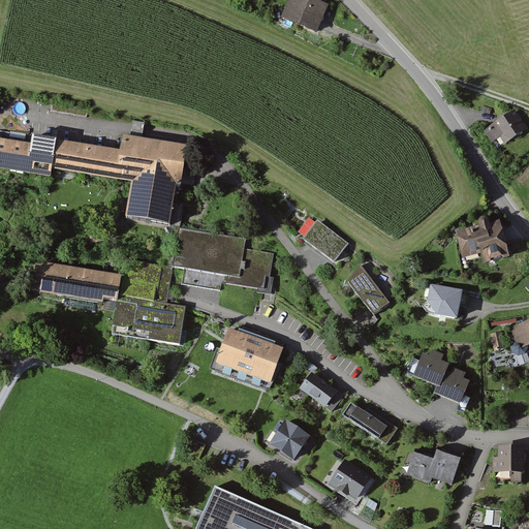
[(287,0),(281,17),(317,31),(329,4),(318,0),(287,0)]
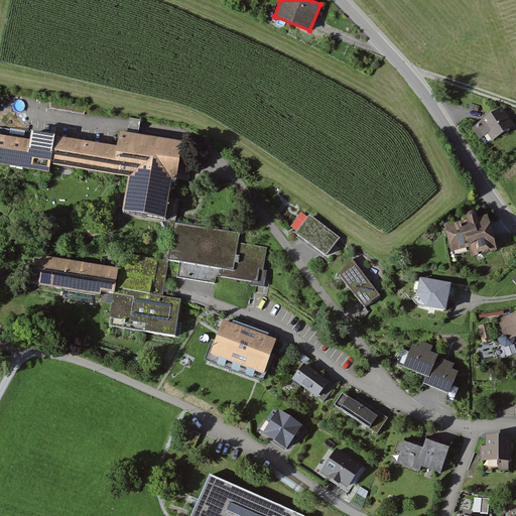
[(450,56),(465,51),(462,40),(447,45),(450,56)]
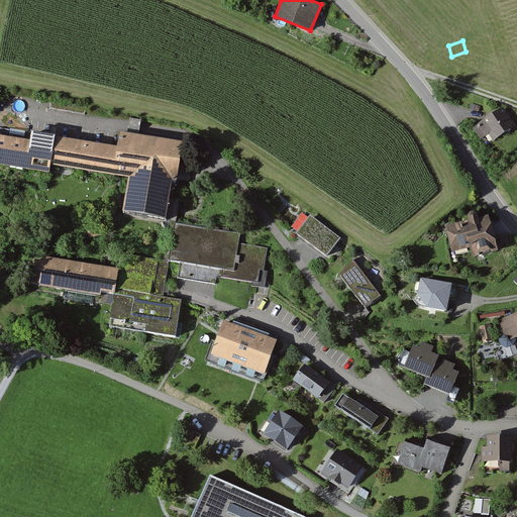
[(515,128),(504,110),(475,129),(481,139),(489,134),(494,142),(515,128)]
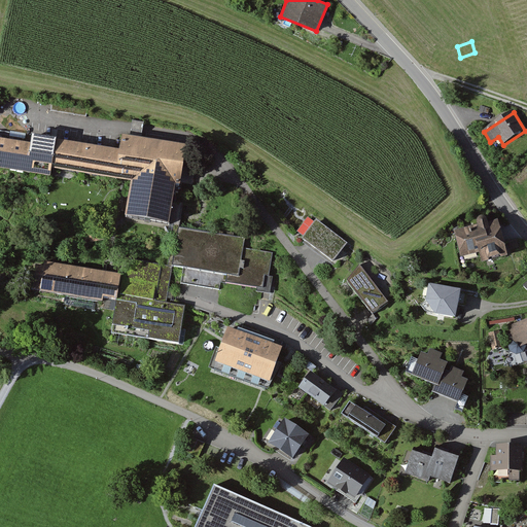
[(121,133),(119,148),(57,138),(57,137),(32,133),(31,142),(0,136),(0,167),(50,176),(53,167),(131,180),(126,214),(170,221),(176,183),(180,183),(187,144),(121,133)]
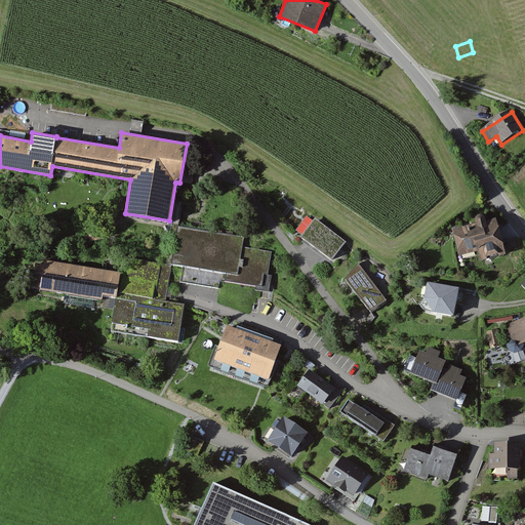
[(315,217),(300,237),(331,260),(346,241),(315,217)]
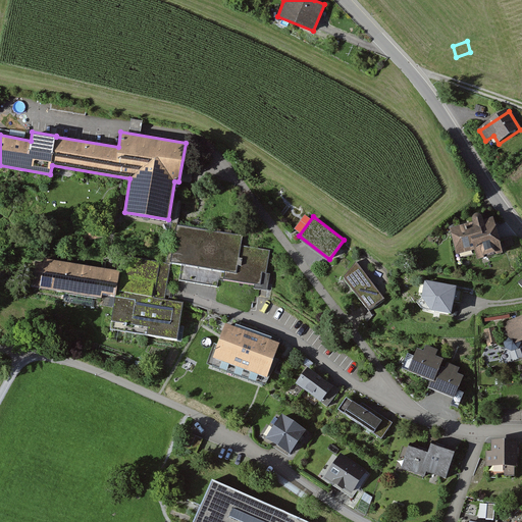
[(492,220),(483,223),(482,220),(481,219),(479,218),(478,218),(476,218),(475,219),(474,220),(473,222),(473,223),(473,225),(451,231),(458,258),(476,253),(478,261),(502,255),(492,220)]
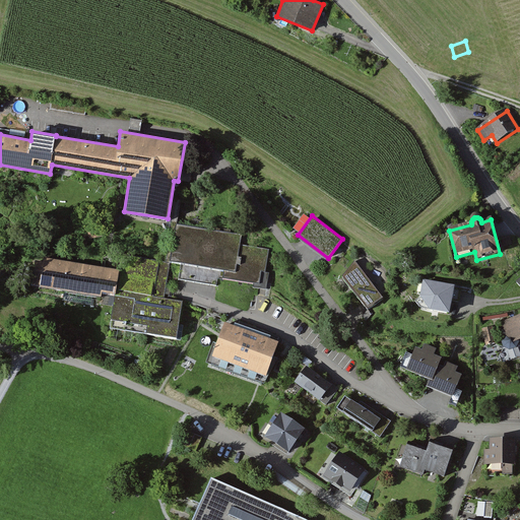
[(269,247),(178,232),(172,265),(264,280),(269,247)]
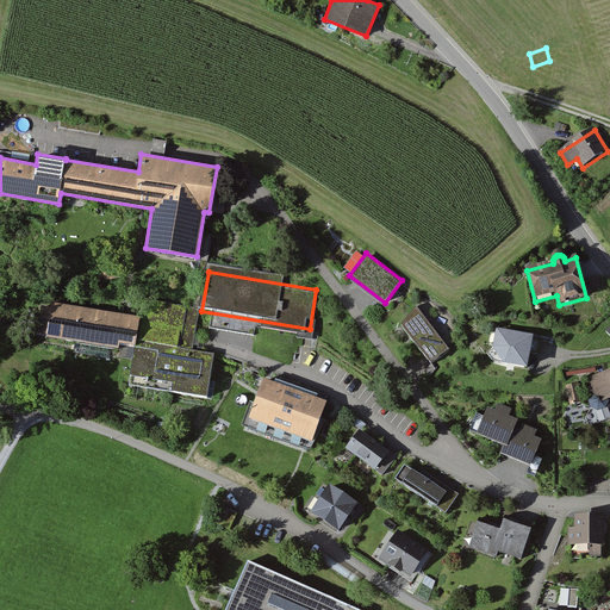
[(589,280),(591,288),(601,286),(598,278),(589,280)]
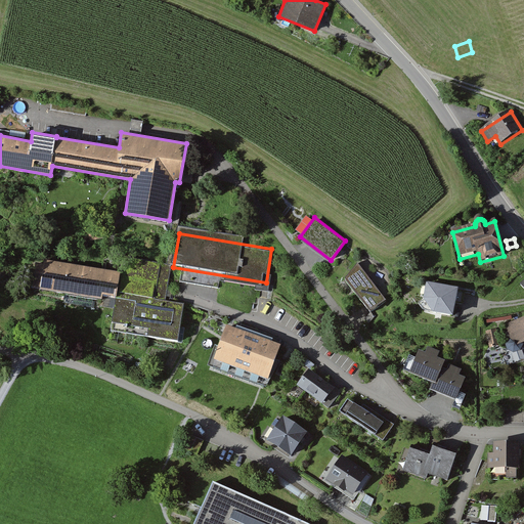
[(184,303),(166,300),(171,265),(123,257),(120,271),(44,259),(44,263),(35,262),(31,288),(102,299),(103,294),(116,296),(111,331),(178,341),(184,303)]
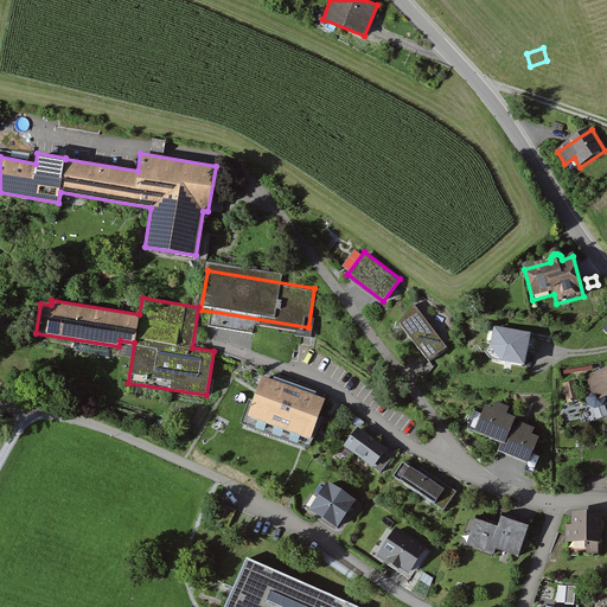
[(414,305),(400,321),(429,360),(447,347),(414,305)]
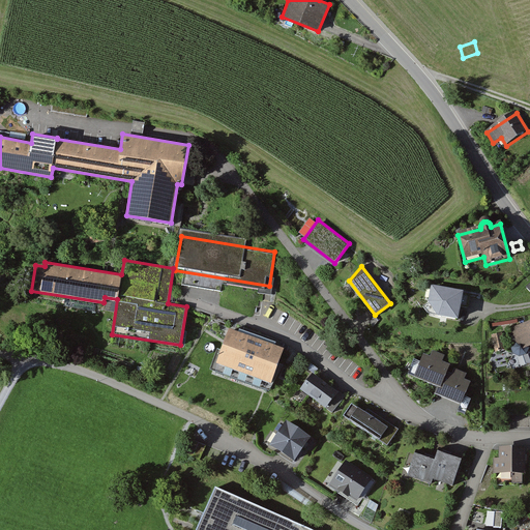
[(439,315),(459,319),(464,290),(432,284),(428,301),(439,315)]
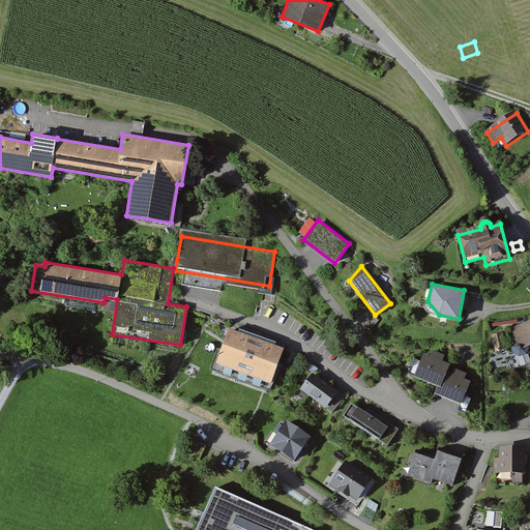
[(529,348),(529,325),(511,332),(519,352),(529,348)]
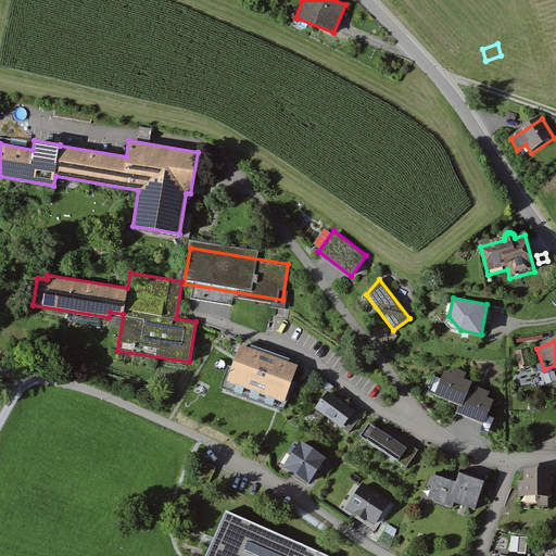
[(240,344),(232,367),(228,366),(220,387),(282,409),(298,382),(292,381),(298,365),(240,344)]
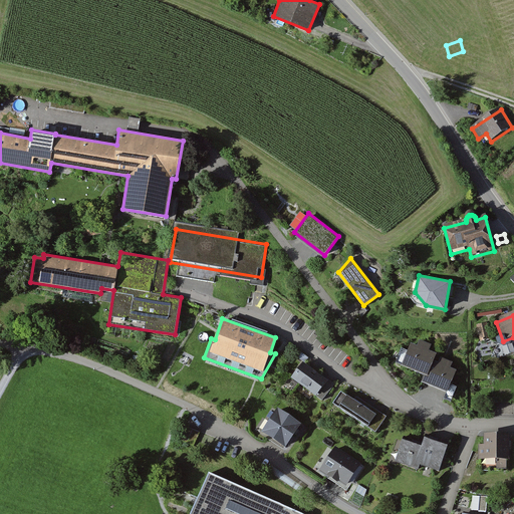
[(408,373),(431,382),(429,390),(451,399),(459,378),(439,370),(443,359),(418,349),(408,373)]
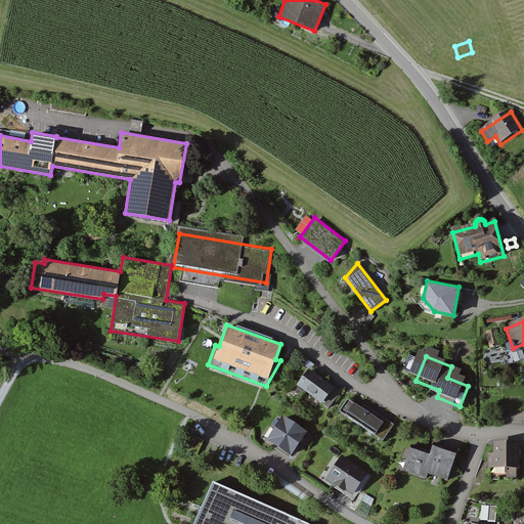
[(341,395),(310,373),(299,388),(330,410),(341,395)]
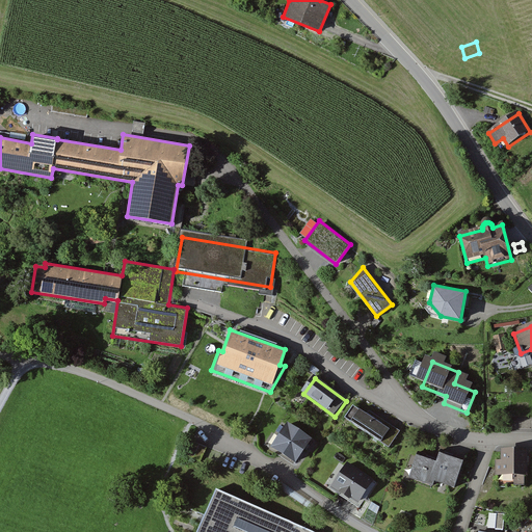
[(353,404),(344,417),(389,447),(400,430),(369,410),(367,414),(353,404)]
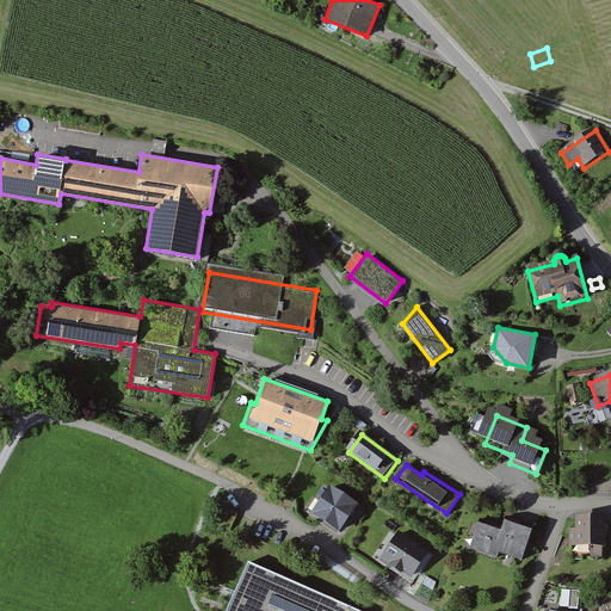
[(358,506),(331,489),(313,517),(340,534),(358,506)]
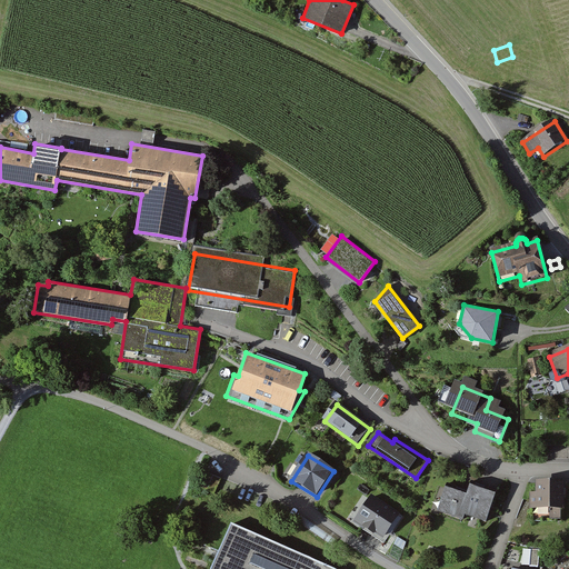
[(563,483),(538,483),(538,493),(531,493),(531,511),(563,512),(563,483)]
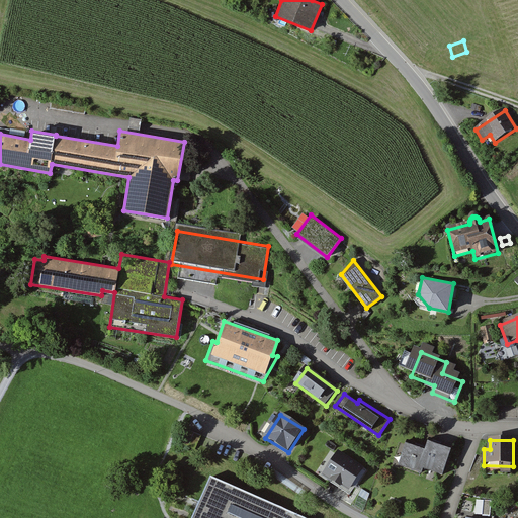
[(451,452),(429,444),(426,453),(408,446),(400,467),(419,475),(421,468),(442,477),(451,452)]
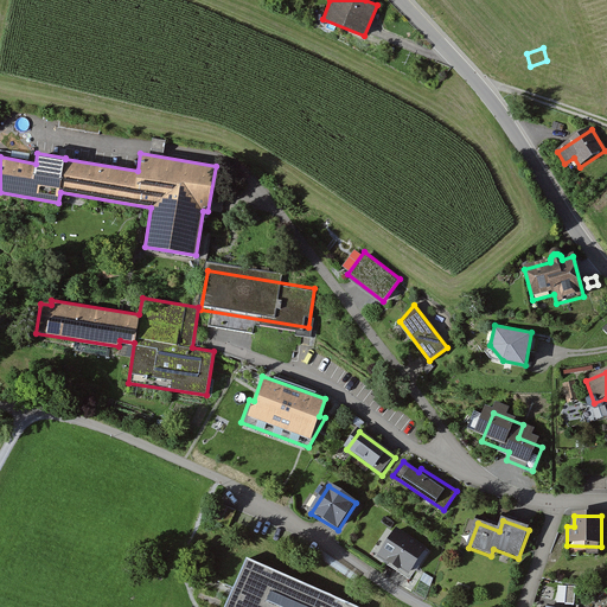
[(409,574),(427,548),(396,526),(377,556),(388,563),(390,561),(409,574)]
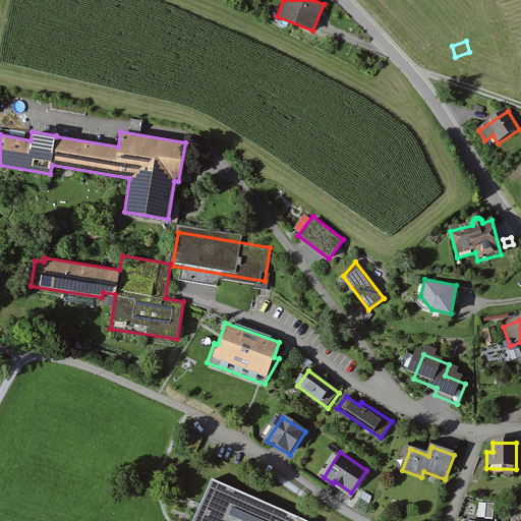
[(296,520),(213,484),(195,520),(296,520)]
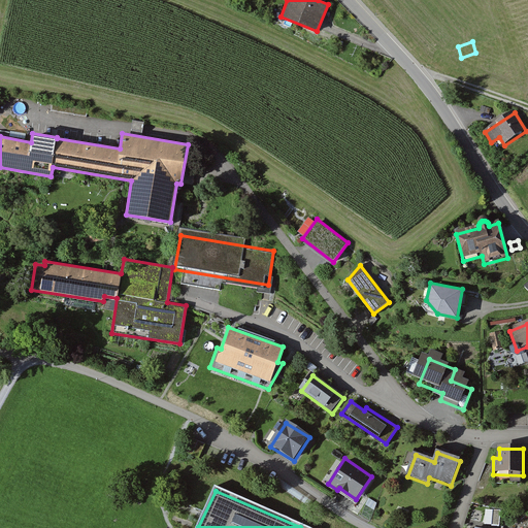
[(492,524),(499,525),(501,509),(493,509),(492,524)]
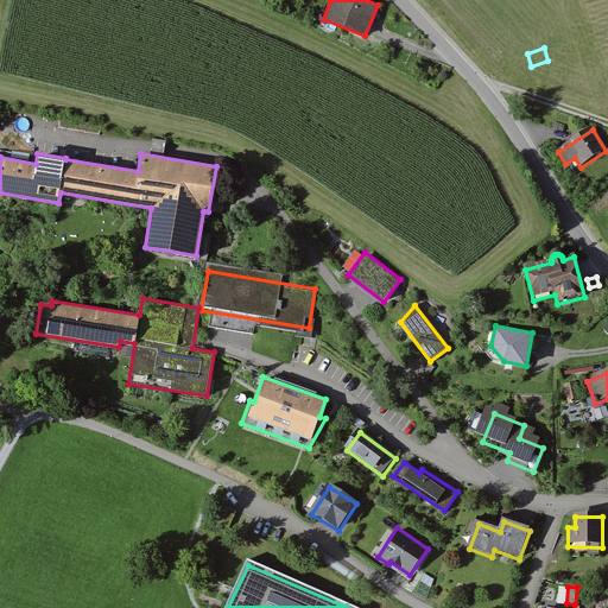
All buildings are outlined.
